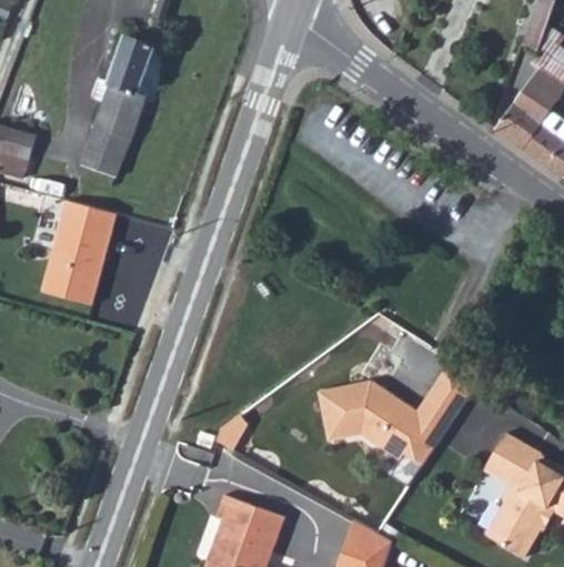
[(150,0),(138,0),(133,12),(144,16),(150,0)]
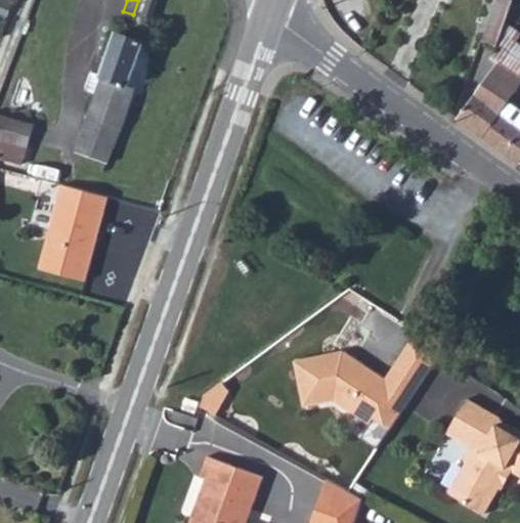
[(488,48),(501,57),(502,51),(516,7),(504,4),(488,48)]
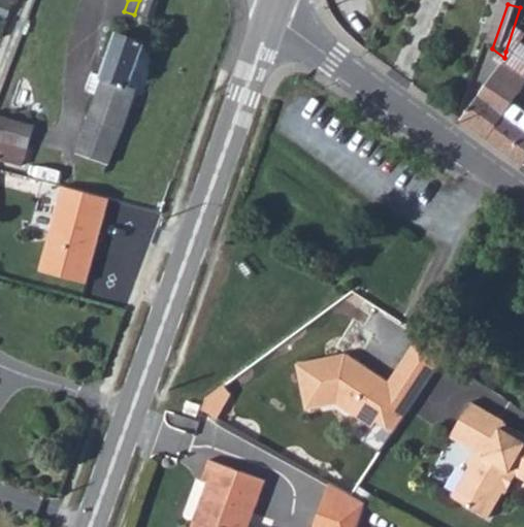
[(112,86),(126,41),(100,32),(85,74),(73,69),(67,87),(79,90),(63,135),(97,147),(119,88),(112,86)]
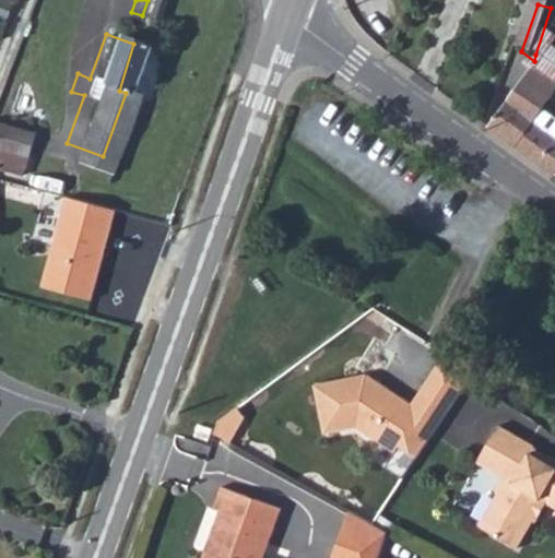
[(378,54),(392,62),(397,47),(385,42),(378,54)]
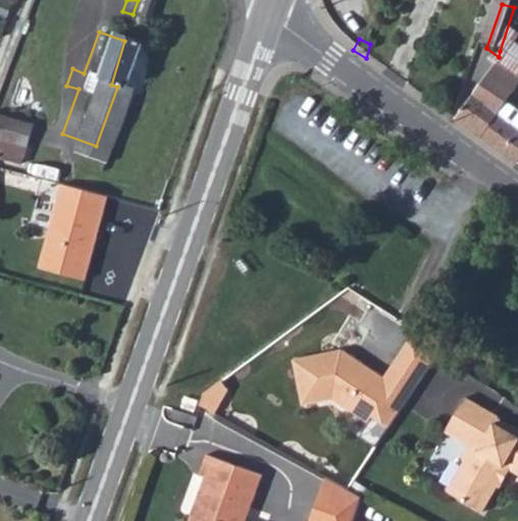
[(483,145),(509,109),(517,94),(517,70),(499,57),(491,66),(499,74),(462,127),(483,145)]
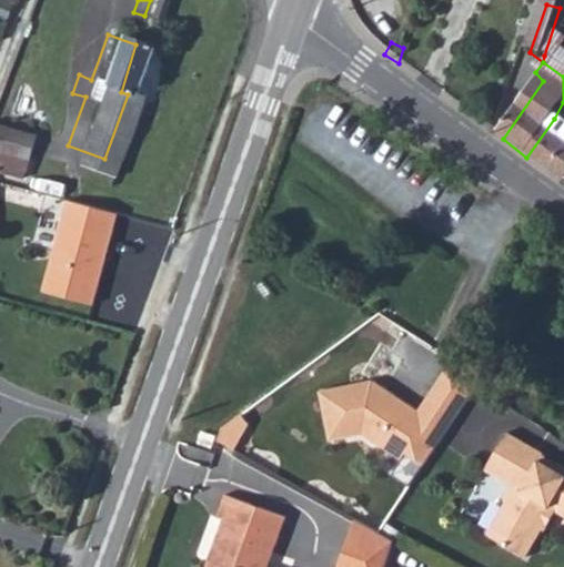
[(526,158),(556,180),(563,168),(563,125),(554,119),(526,158)]
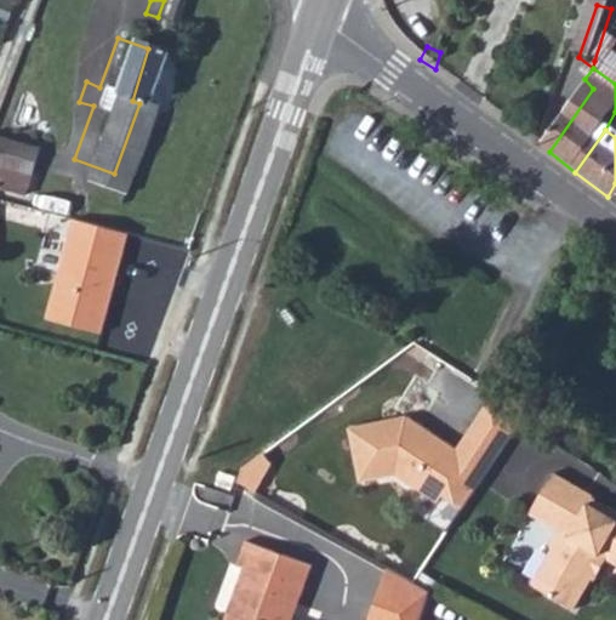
[(0,189),(28,192),(29,140),(0,138),(0,189)]
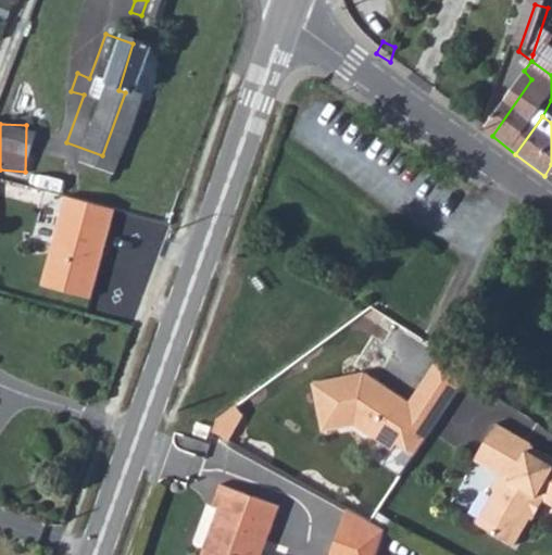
[(89,297),(114,209),(65,194),(40,282),(89,297)]
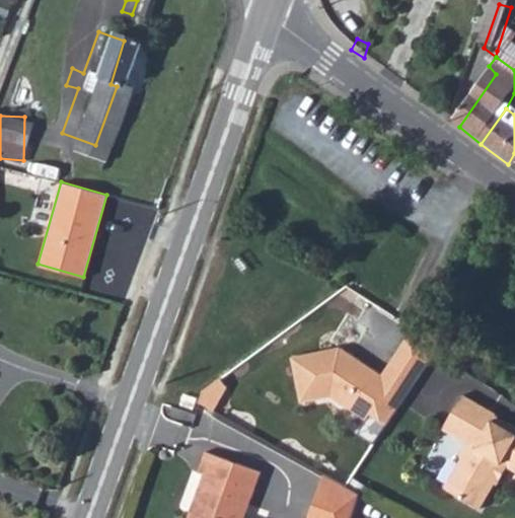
[(432,362),(408,343),(379,380),(339,351),(291,358),(297,403),(327,398),(362,424),(366,418),(387,432),(424,375),(432,362)]
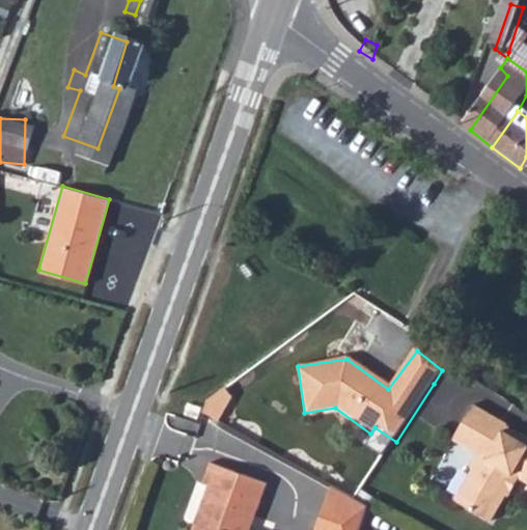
[(490,414),(460,396),(440,431),(463,444),(453,459),(454,467),(439,494),(474,513),(490,489),(487,486),(498,467),(507,473),(524,483),(526,476),(526,441),(488,417),(490,414)]
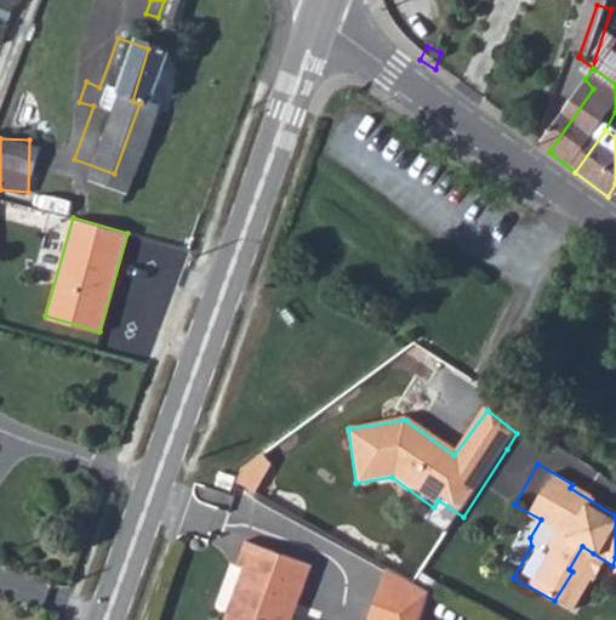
[(228,490),(233,477),(214,471),(210,484),(228,490)]
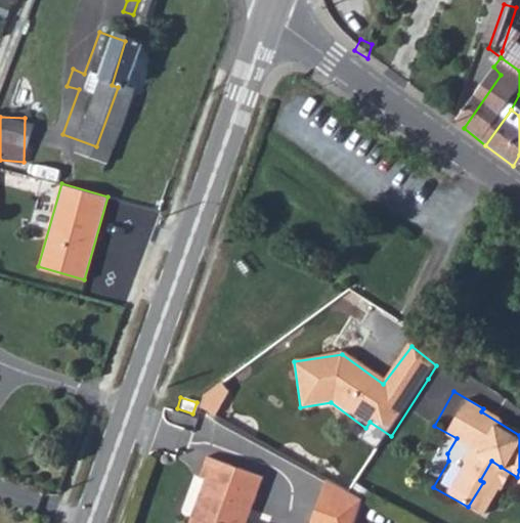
[(245,522),(262,478),(205,456),(198,477),(206,479),(188,522),(245,522)]
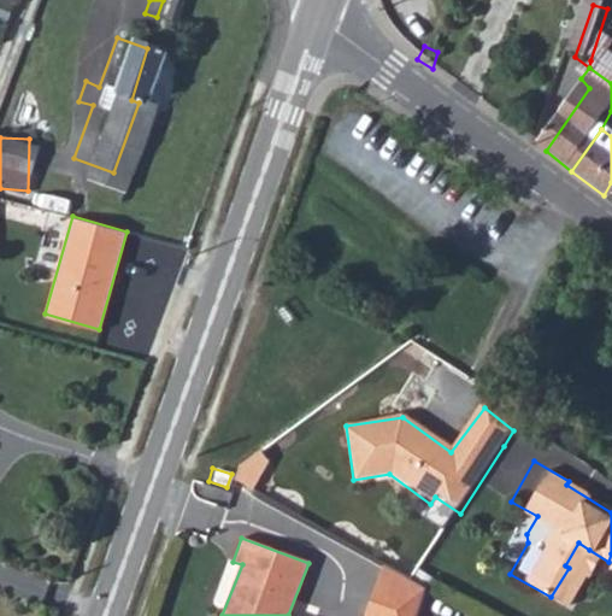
[(575,570),(589,550),(578,543),(565,565),(569,568),(575,570)]
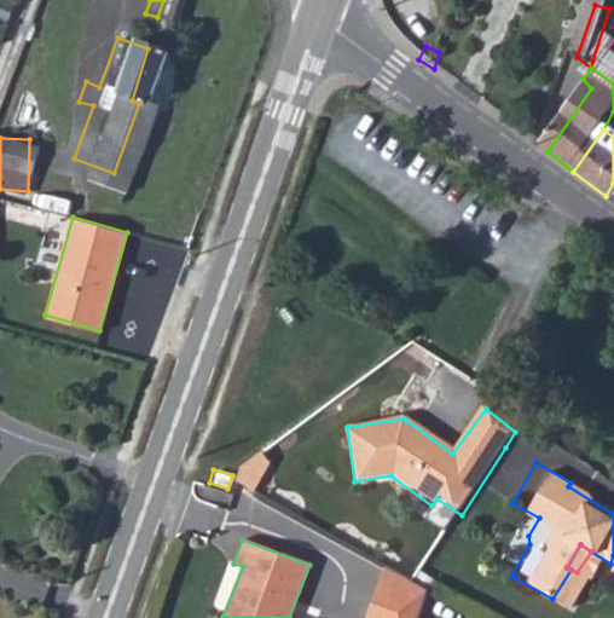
[(415,617),(427,589),(383,565),(364,617),(415,617)]
